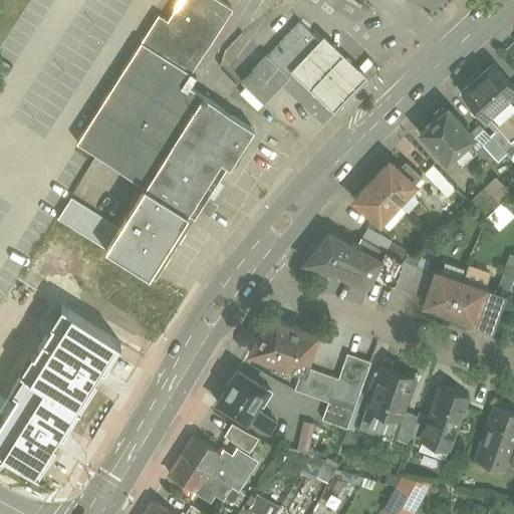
[(181,0),(168,21),(159,15),(77,144),(146,187),(188,214),(221,161),(230,166),(254,127),(190,87),(197,76),(192,73),(233,8),(220,0),(181,0)]
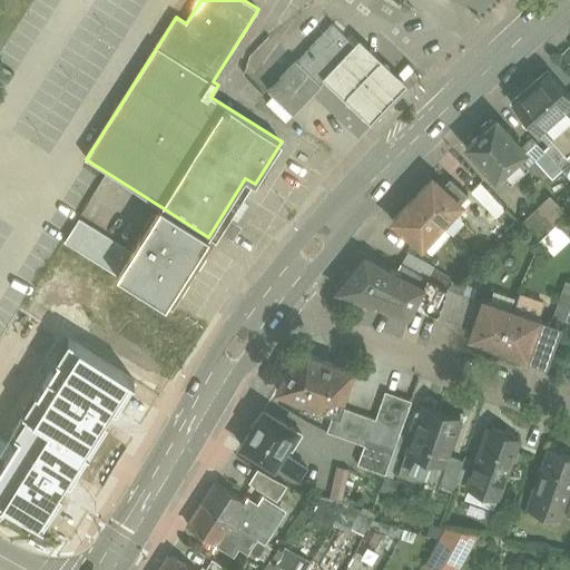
[(332,23),(283,77),(307,100),(322,84),(321,82),(324,79),(355,46),(352,42),(332,23)]
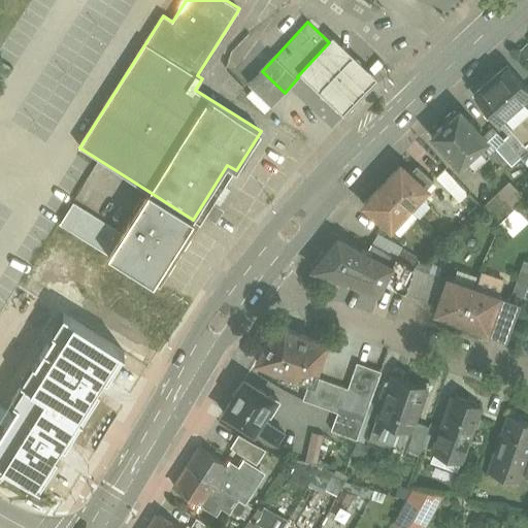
[(329,42),(300,73),(343,112),(377,75),(331,33),(326,39),(329,42)]
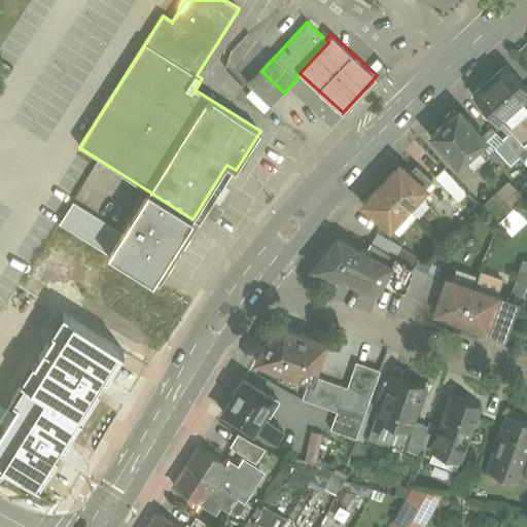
[(526,88),(507,66),(475,96),(497,121),(501,117),(525,144),(526,142),(526,88)]
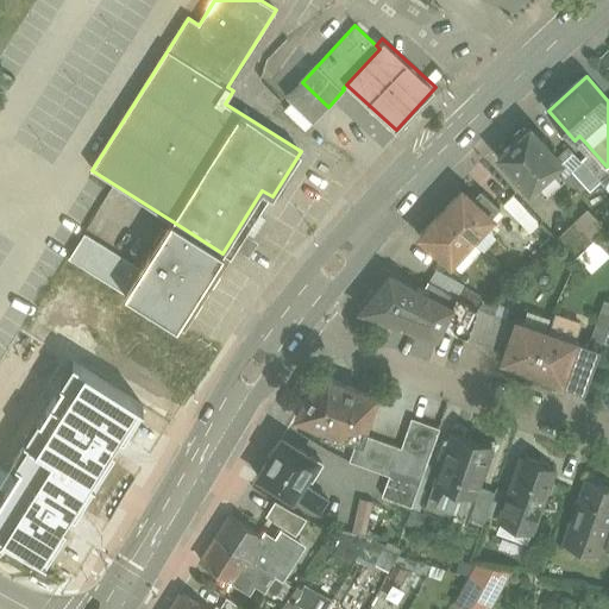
[(328,107),(302,82),(287,99),(313,123),(328,107)]
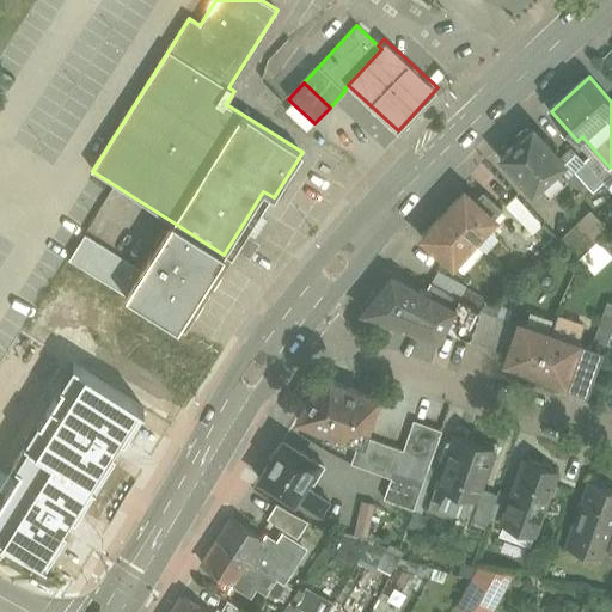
[(531,129),(526,128),(516,136),(518,142),(501,157),(532,191),(539,185),(548,194),(565,178),(557,170),(564,163),(533,128),(531,129)]
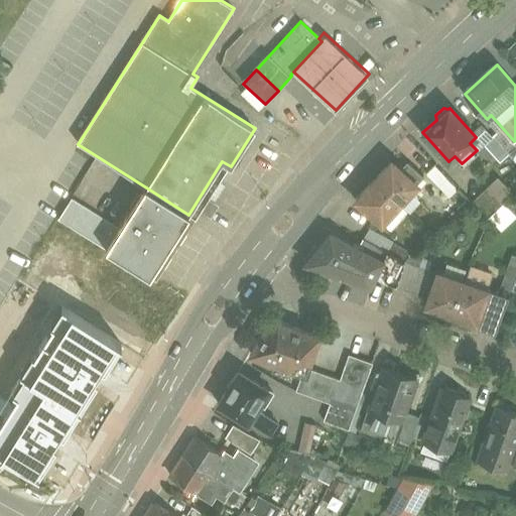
[(405,171),(392,159),(374,180),(400,203),(418,181),(405,171)]
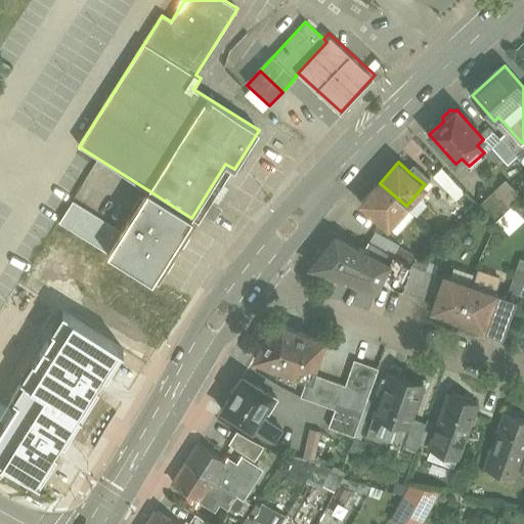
[(431,177),(418,167),(411,174),(425,184),(431,177)]
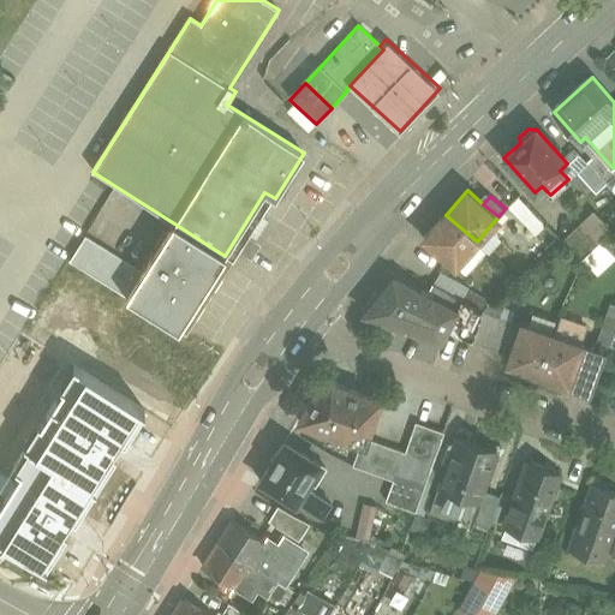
[(477,242),(446,215),(428,237),(457,264),(477,242)]
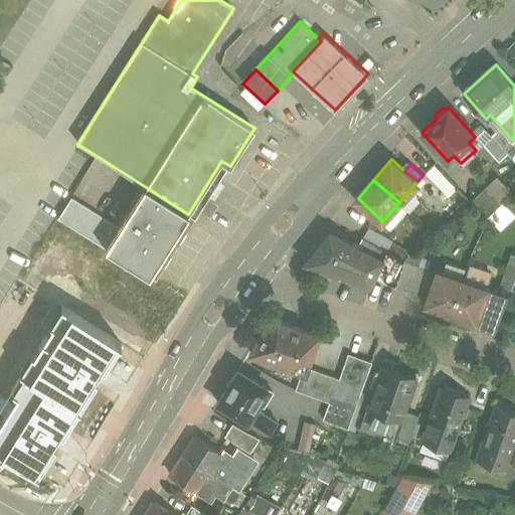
[(489,185),(471,202),(487,220),(504,202),(489,185)]
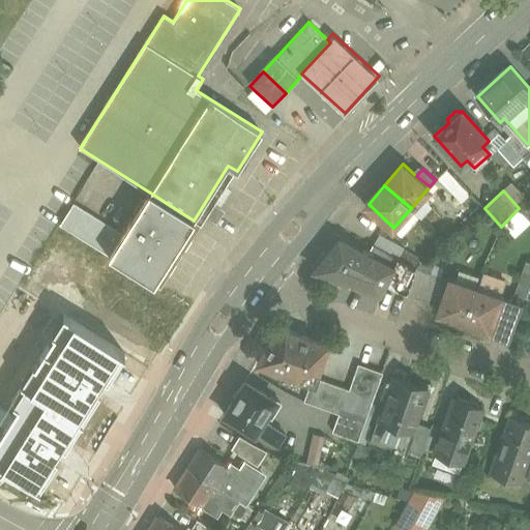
[(123,234),(110,256),(154,283),(179,243),(185,247),(190,240),(183,236),(194,221),(150,193),(123,234)]
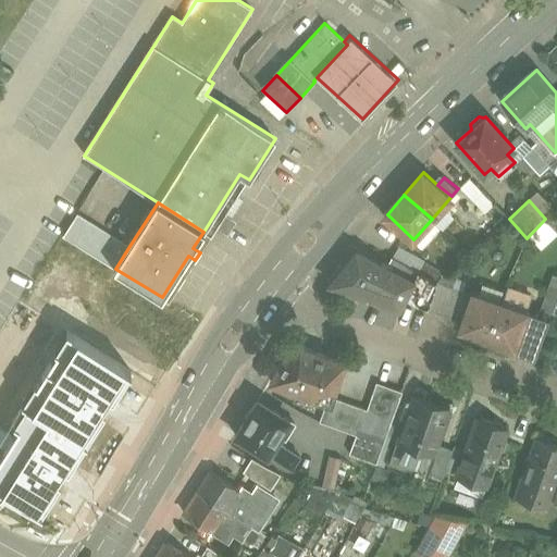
[(130,246),(77,213),(64,236),(115,269),(130,246)]
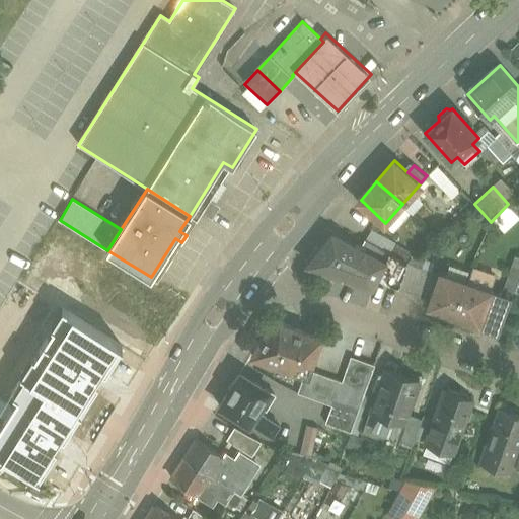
[(384,261),(332,233),(308,265),(372,288),(381,271),(386,263),(384,261)]
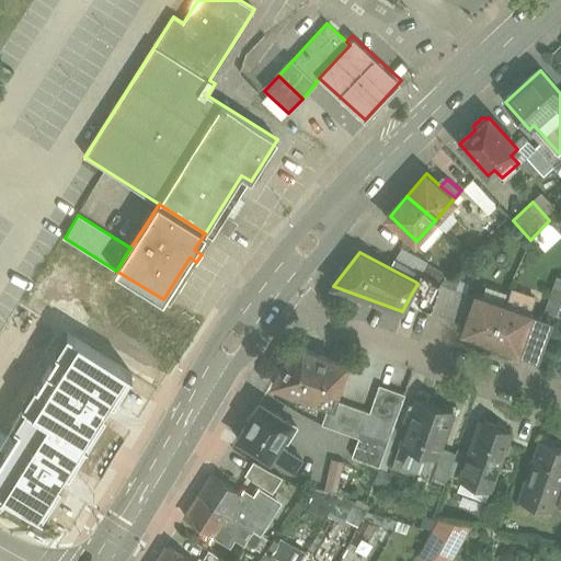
[(441,284),(421,274),(415,282),(418,284),(412,293),(422,298),(419,305),(432,311),(441,284)]
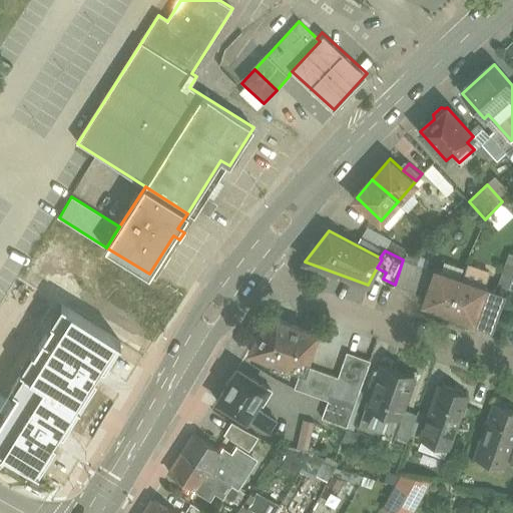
[(425,269),(403,260),(395,285),(415,293),(425,269)]
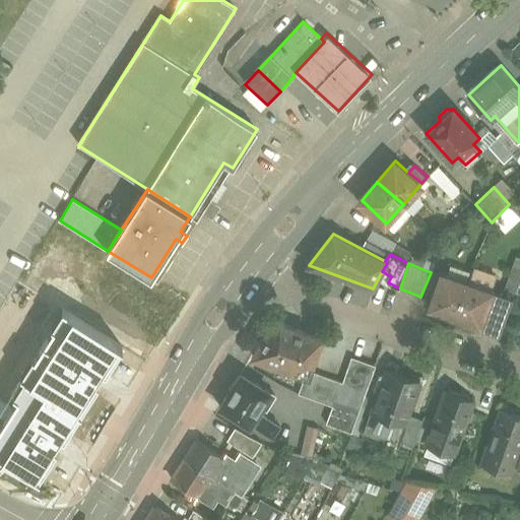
[(466,283),(442,274),(430,307),(455,316),(466,283)]
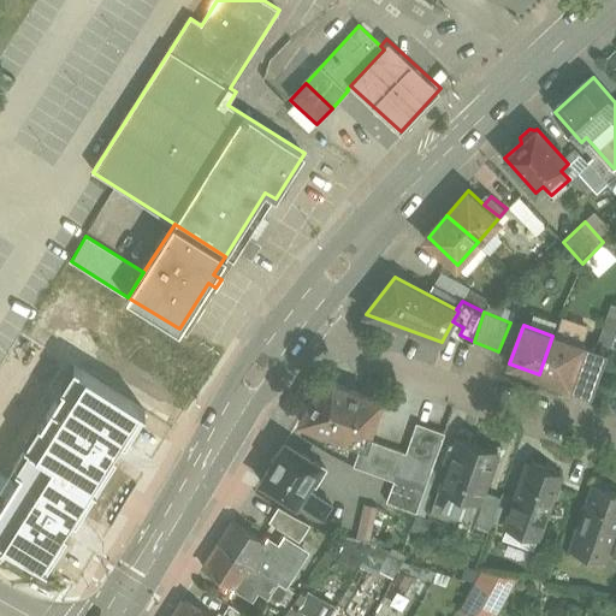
[(604,354),(552,336),(539,374),(590,392),(604,354)]
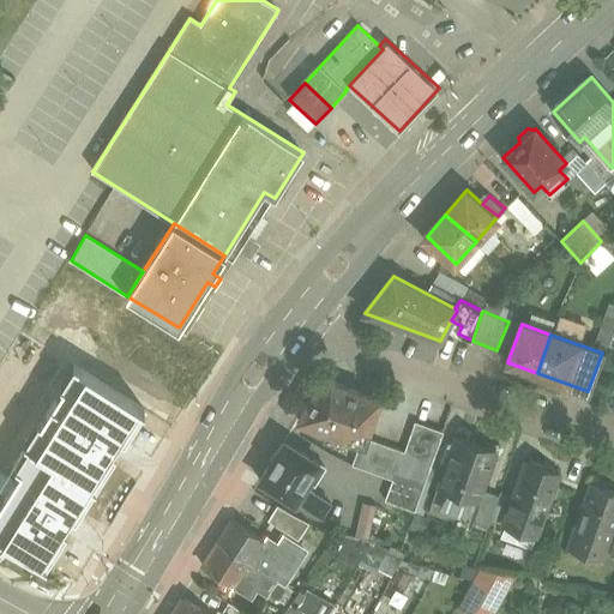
[(54,554),(143,411),(68,366),(18,446),(23,450),(10,471),(0,464),(0,542),(38,566),(48,551),(54,554)]
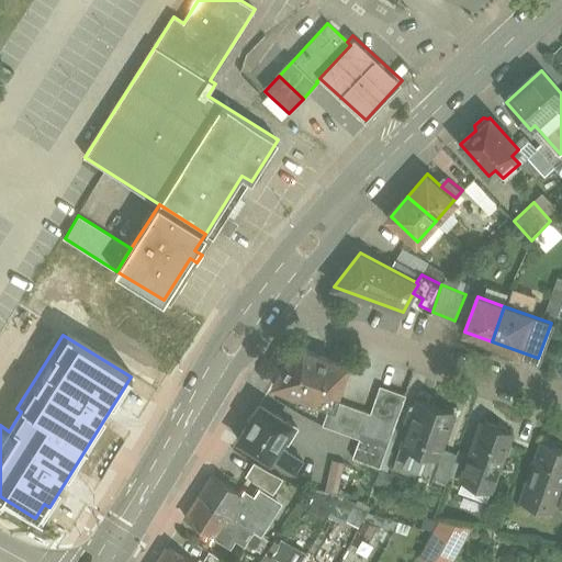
[(347,366),(303,348),(293,351),(276,379),(273,380),(276,388),(279,388),(332,406),(347,366)]
